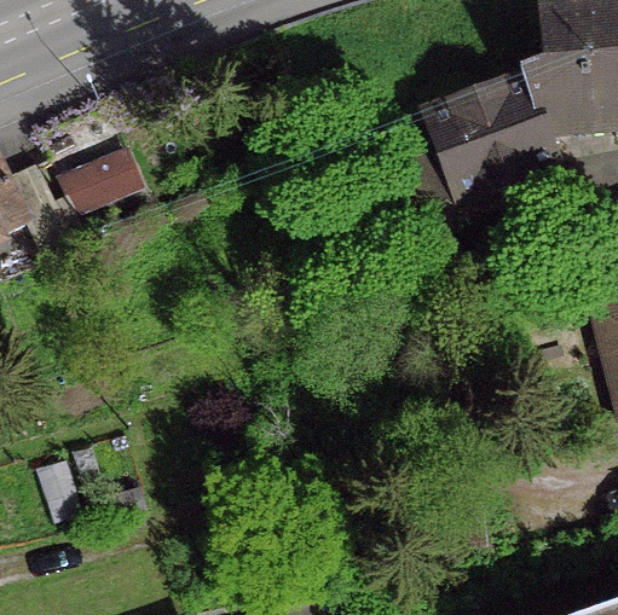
[(520,67),(524,80),(544,131),(617,122),(617,0),(537,0),(542,58),(520,67)]
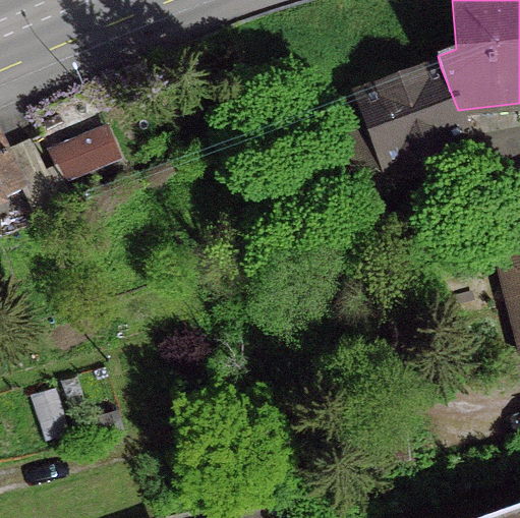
[(349,178),(466,135),(458,110),(441,67),(324,110),(349,178)]
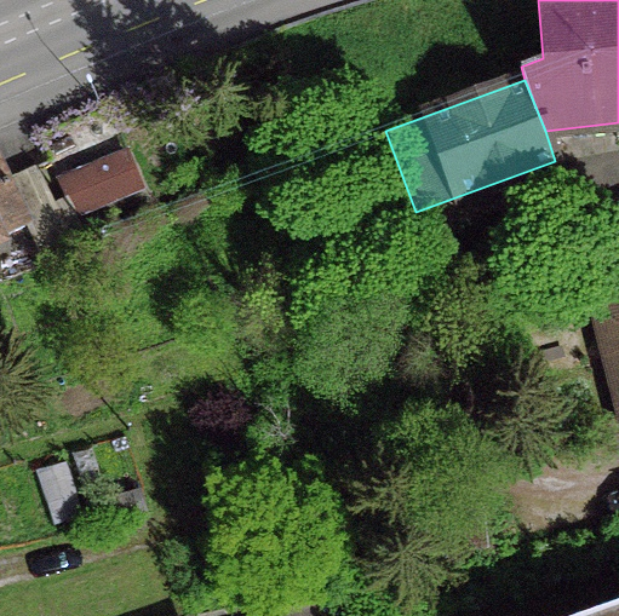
[(0,234),(24,223),(29,231),(57,218),(32,166),(4,179),(0,171),(0,234)]
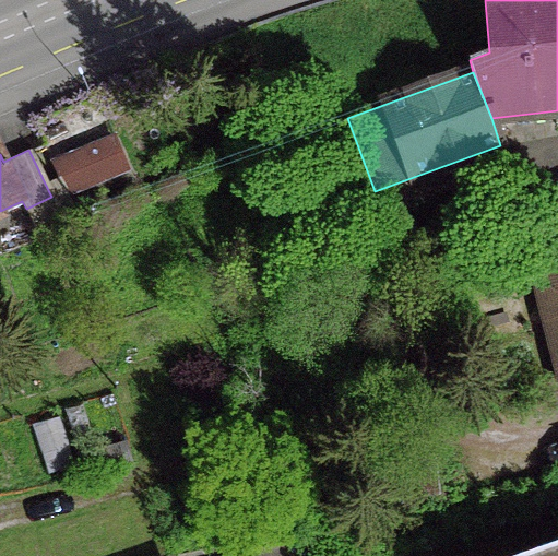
[(557,274),(536,281),(557,366),(557,274)]
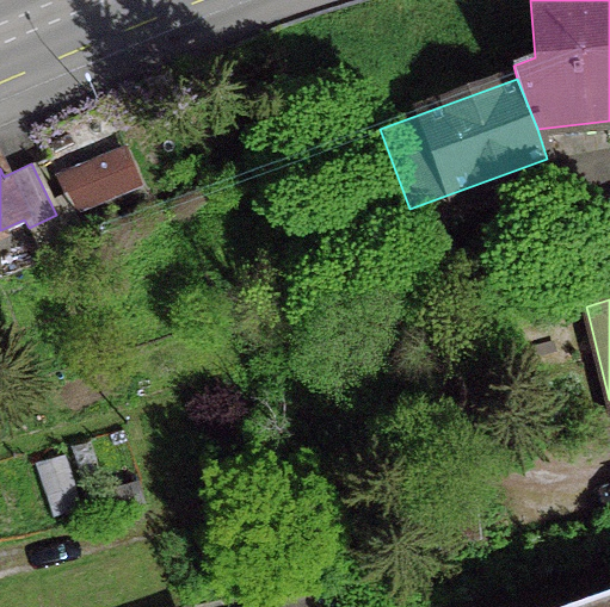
[(609,589),(558,606),(609,606),(609,589)]
